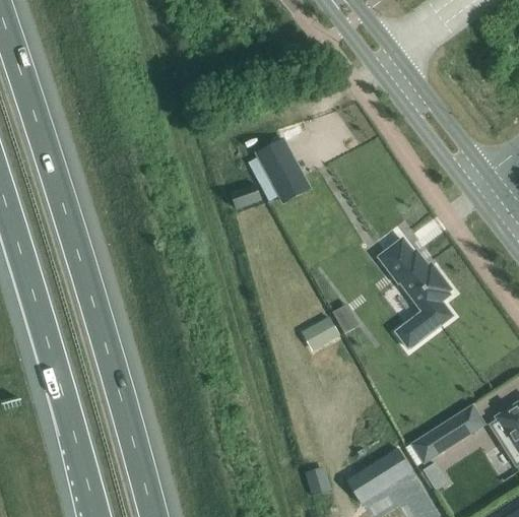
[(253,147),(278,196),(305,182),(278,133),(253,147)]
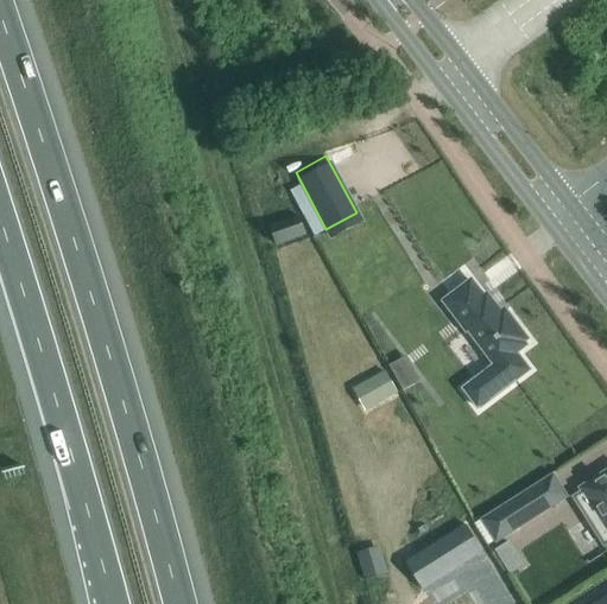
[(271,224),(277,242),(307,231),(301,214),(271,224)]
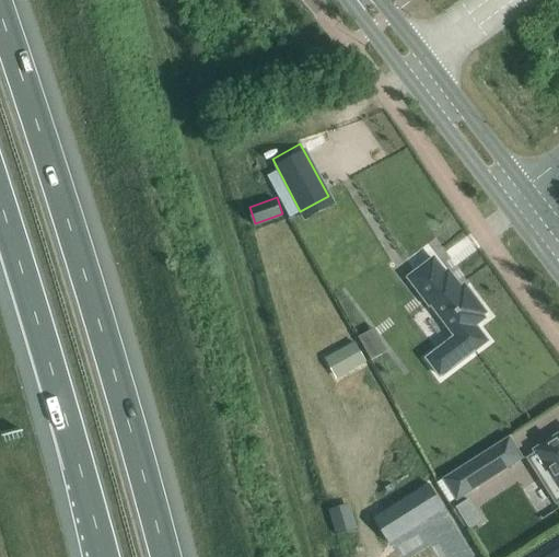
[(434,256),(409,276),(431,304),(432,303),(457,335),(429,357),(442,374),(487,339),(476,324),(485,316),(482,313),(486,311),(466,283),(463,287),(450,269),(446,271),(434,256)]
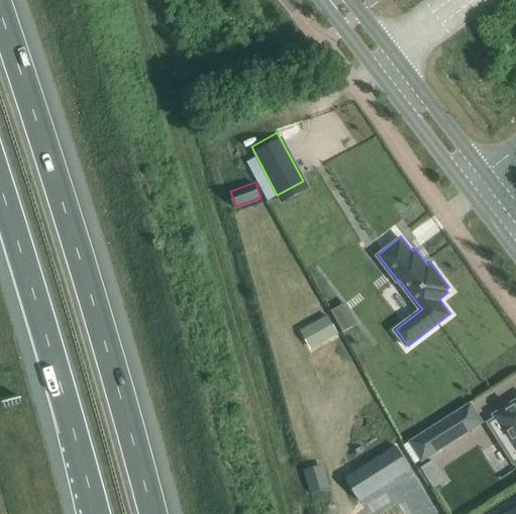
[(347,301),(332,306),(339,328),(354,323),(347,301)]
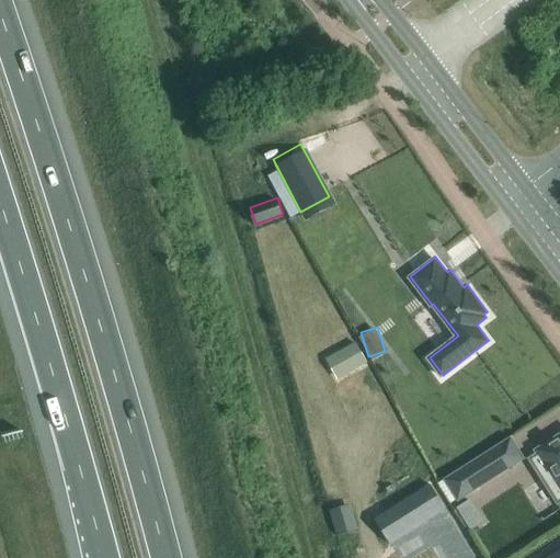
[(356,340),(343,346),(354,367),(367,361),(356,340)]
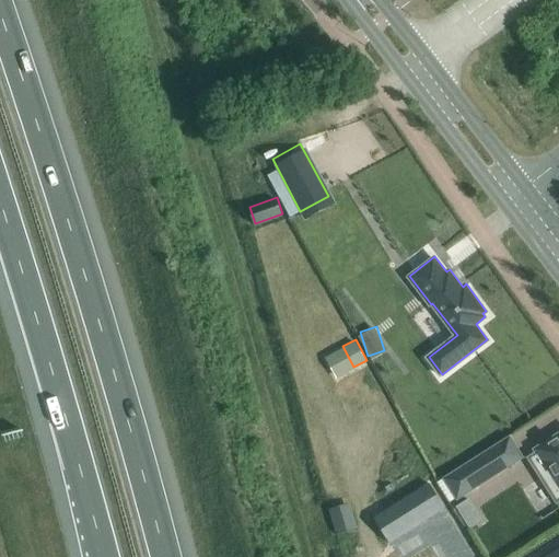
[(538,451),(528,456),(557,501),(558,499),(558,434),(536,449),(538,451)]
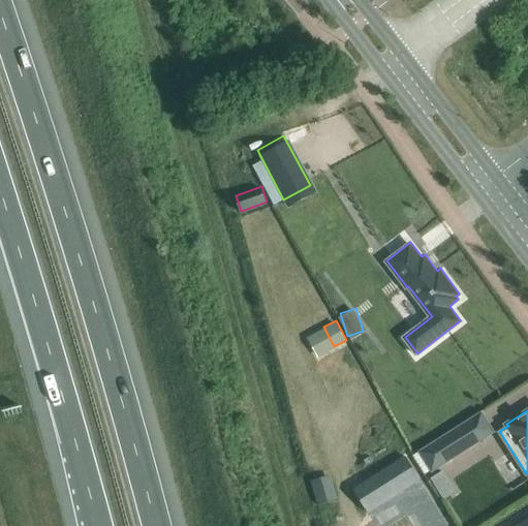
[(482,411),(420,451),(432,470),(494,431),(482,411)]
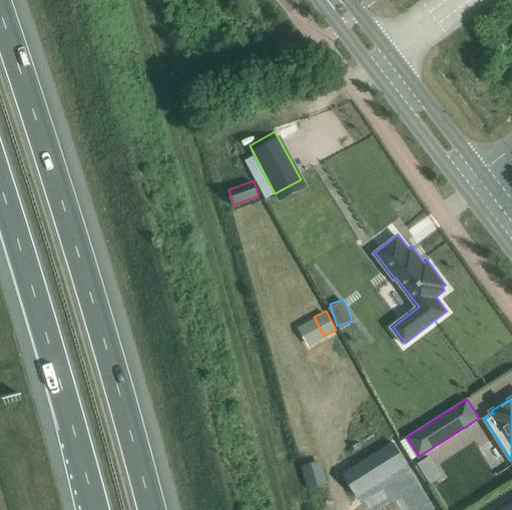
[(341,475),(356,497),(406,465),(392,442),(341,475)]
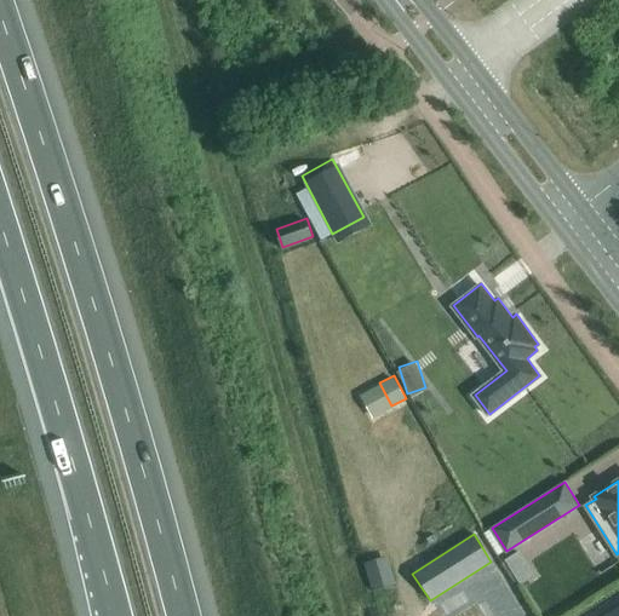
[(374,589),(397,583),(389,553),(366,560),(374,589)]
